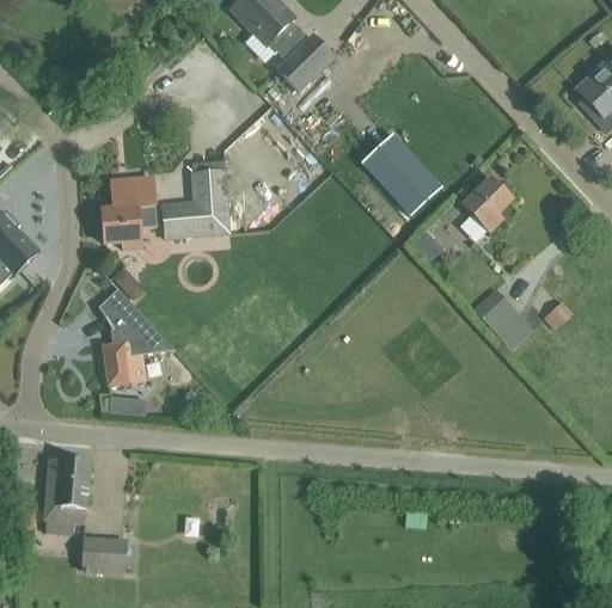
[(242,0),(233,8),(285,60),(275,69),(298,92),(334,56),(312,35),(308,38),(292,22),(294,19),(275,0),(242,0)]
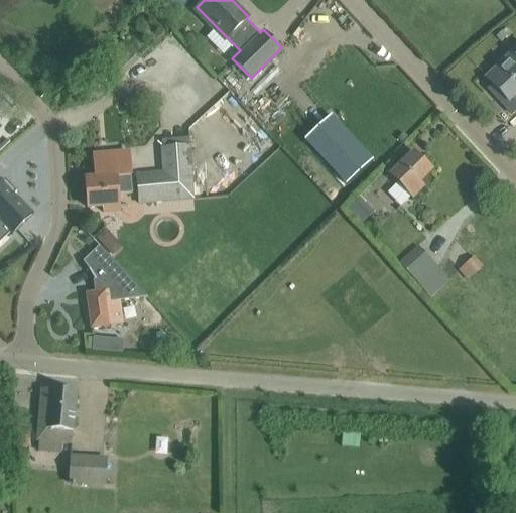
[(515,60),(510,53),(487,76),(493,83),(489,86),(513,111),(515,108),(515,60)]
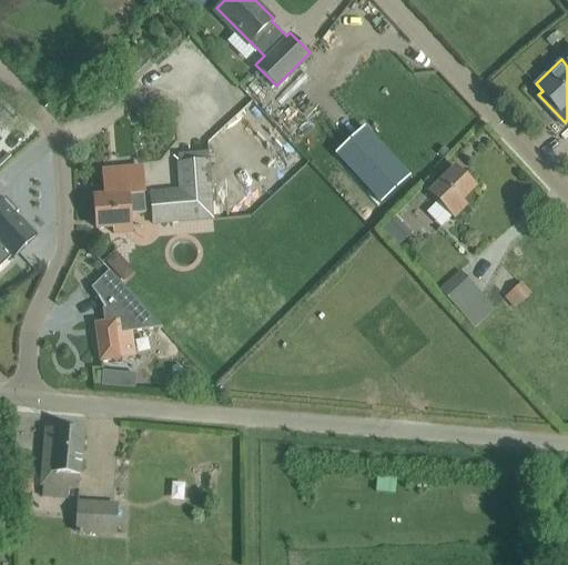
[(281,179),(305,158),(253,98),(212,133),(219,141),(252,111),(275,138),(259,152),(281,179)]
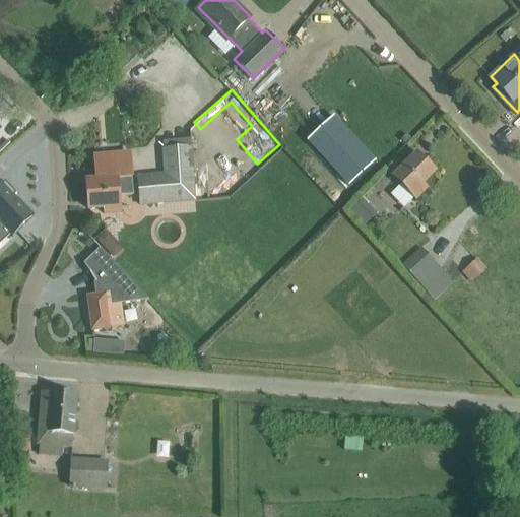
[(335,114),(307,139),(347,184),(375,158),(335,114)]
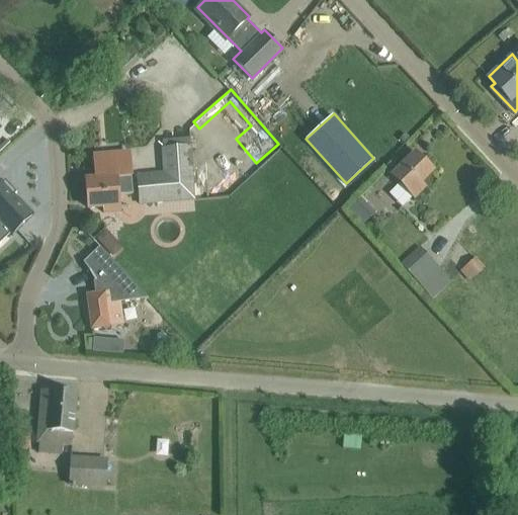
[(163,170),(136,172),(139,202),(196,197),(192,144),(190,144),(189,136),(162,138),(163,146),(161,146),(163,170)]
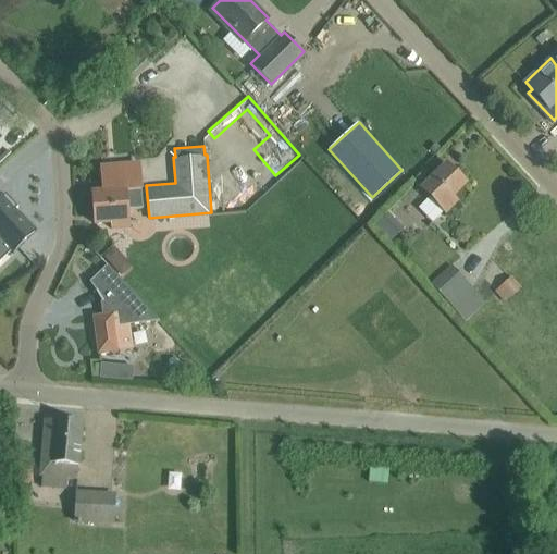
[(101,164),(103,189),(93,191),(95,221),(111,220),(112,226),(130,224),(128,207),(143,206),(140,189),(143,188),(140,161),(101,164)]
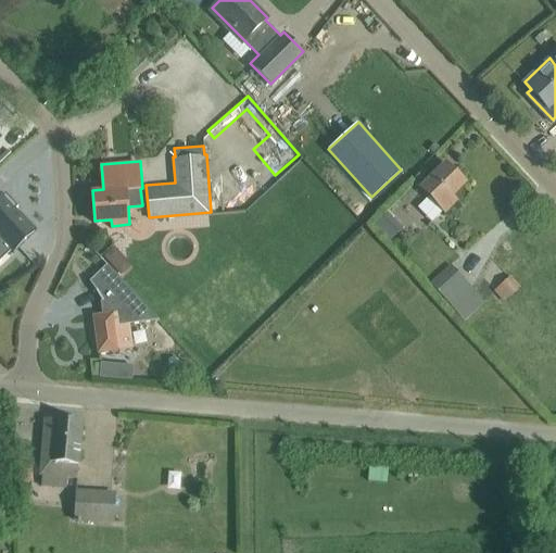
[(446,162),(421,186),(445,210),(457,198),(453,193),(465,181),(446,162)]
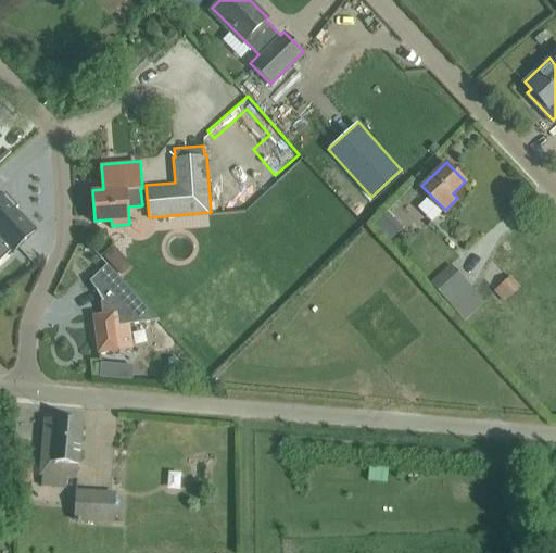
[(0,237),(13,251),(37,228),(16,206),(19,204),(17,203),(15,205),(1,191),(0,191),(0,237)]
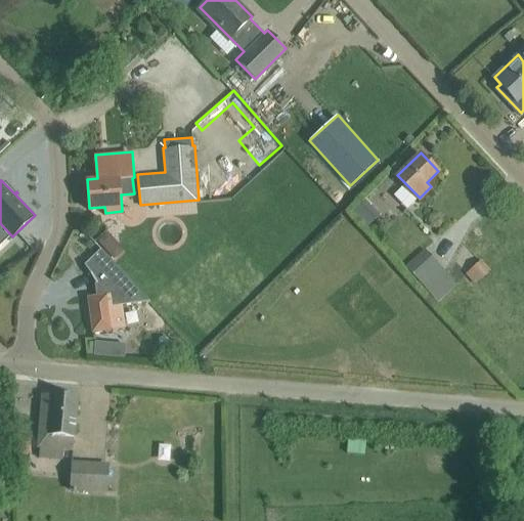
[(99,240),(106,248),(114,242),(114,236),(108,230),(99,240)]
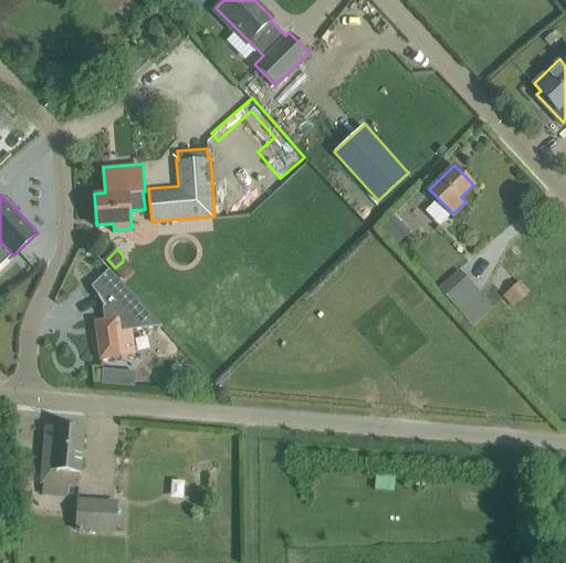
[(470,326),(493,305),(459,267),(436,287),(470,326)]
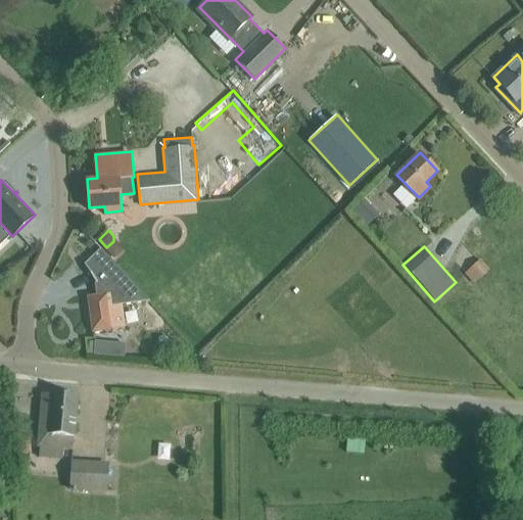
[(473,282),(490,269),(481,257),(464,270),(473,282)]
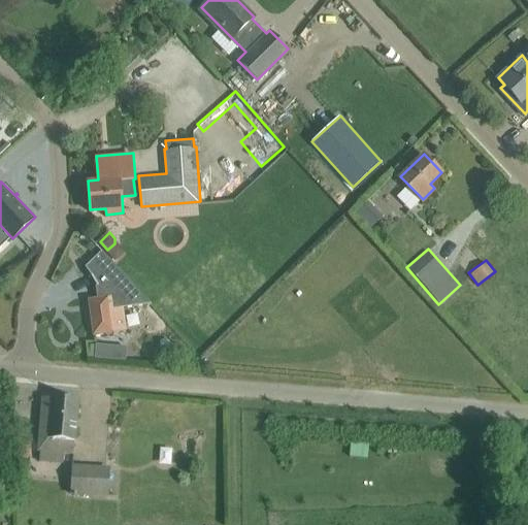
[(94,269),(98,297),(90,298),(94,332),(126,328),(123,305),(135,303),(131,277),(113,281),(111,266),(94,269)]
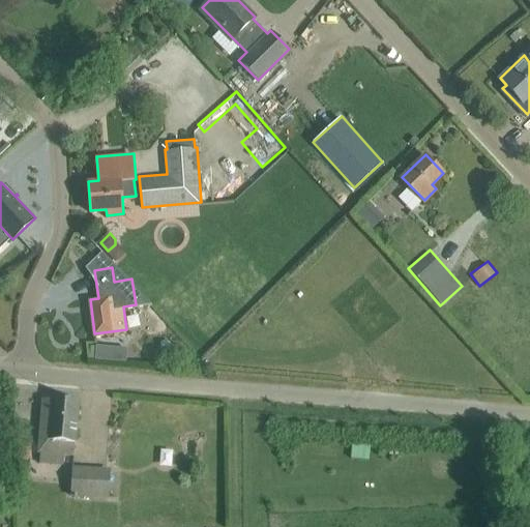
[(388,290),(401,279),(391,269),(379,280),(388,290)]
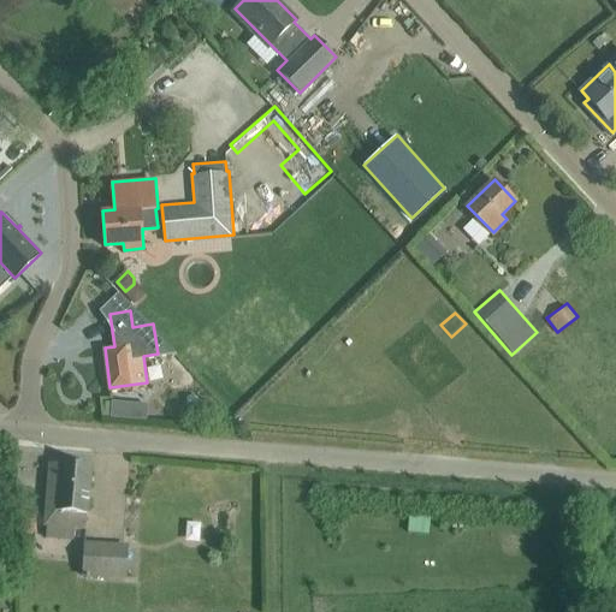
[(130,417),(132,400),(111,399),(110,415),(130,417)]
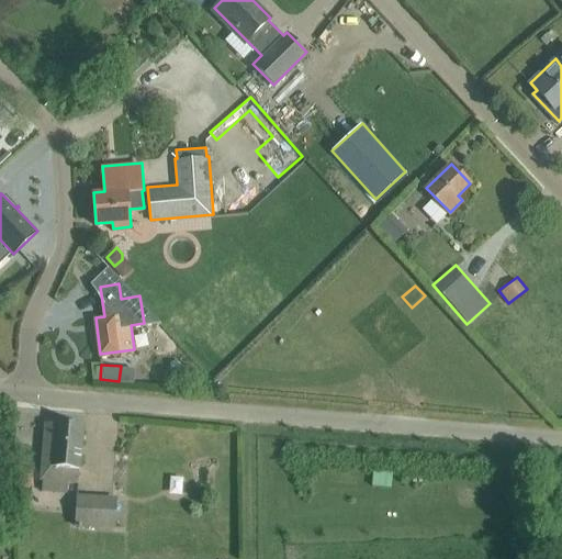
[(45,421),(40,478),(43,478),(42,490),(67,492),(68,480),(79,481),(83,424),(45,421)]
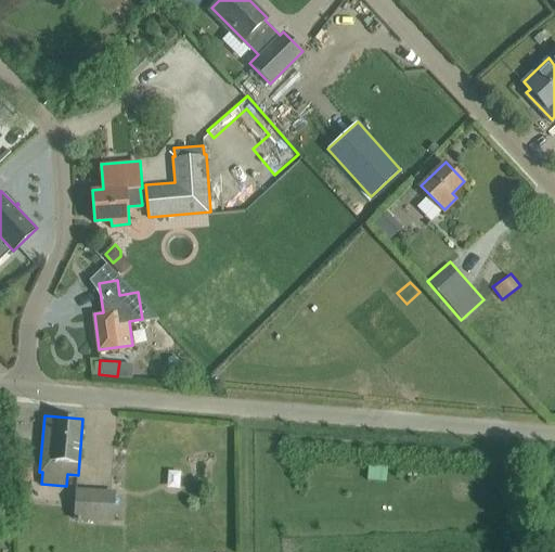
[(30,480),(33,460),(20,459),(18,479),(30,480)]
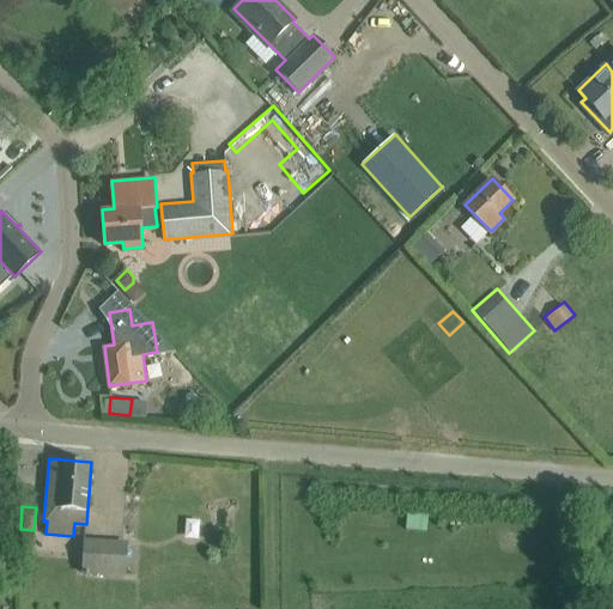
[(125,573),(126,541),(85,539),(83,571),(125,573)]
